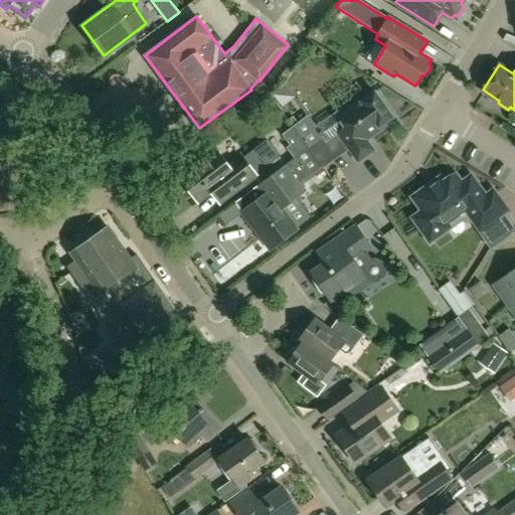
[(360,98),(338,114),(336,113),(316,127),(328,142),(339,134),(358,161),(374,150),(366,139),(385,126),(384,123),(393,117),(375,92),(362,101),(360,98)]
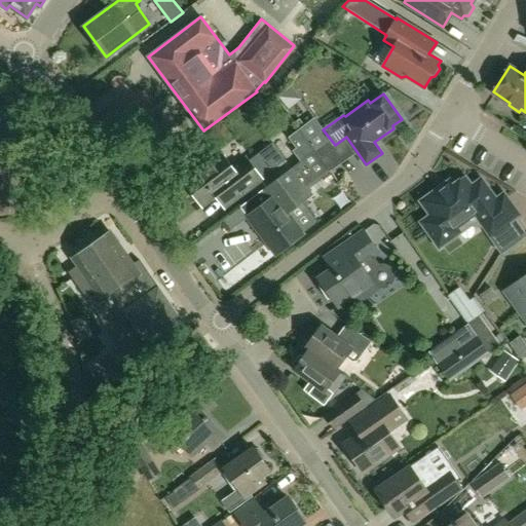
[(323,129),(313,118),(299,129),(315,152),(321,160),(337,149),(335,145),(323,129)]
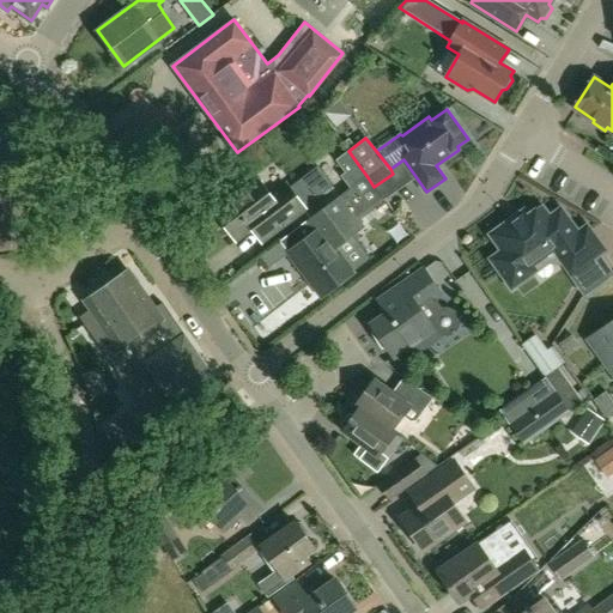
[(351,190),(368,177),(349,151),(335,162),(345,174),(340,177),(351,190)]
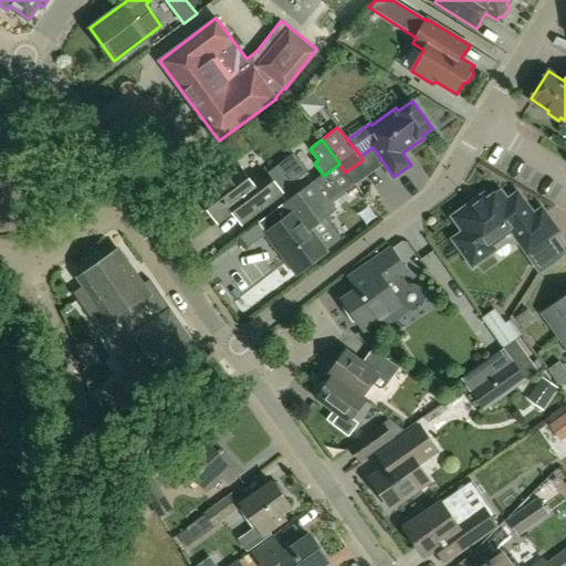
[(295,152),(266,174),(264,170),(249,181),(238,166),(217,181),(211,180),(203,186),(203,191),(198,195),(217,220),(231,210),(241,222),(281,192),(280,191),(308,170),(295,152)]
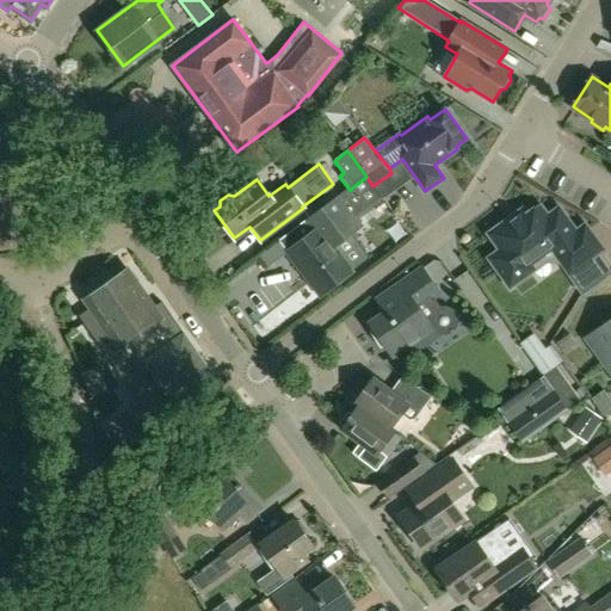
[(302,222),(312,234),(288,252),(320,295),(352,270),(334,246),(360,226),(337,195),(302,222)]
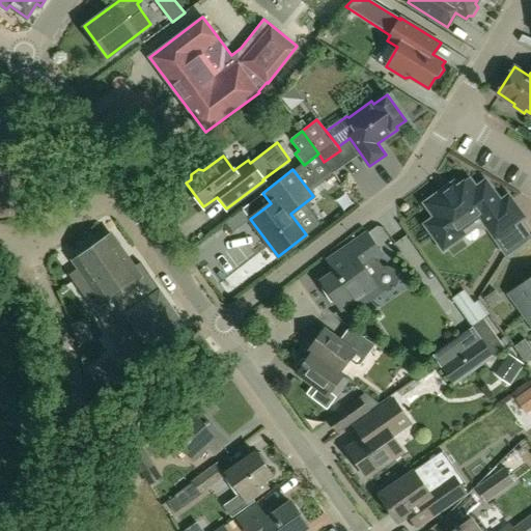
[(457,188),(454,184),(426,203),(437,218),(426,225),(444,249),(483,220),(495,236),(523,217),(508,197),(500,203),(485,183),(476,190),(469,180),(457,188)]
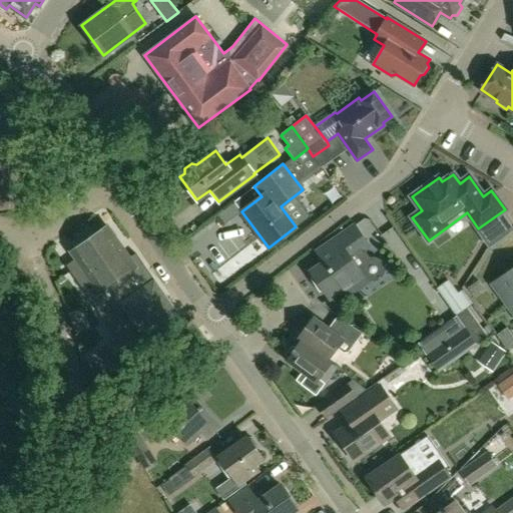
[(316,252),(323,264),(311,272),(330,299),(351,285),(354,288),(365,280),(371,282),(377,281),(382,278),(384,272),(384,266),(381,261),(376,258),(370,258),(364,248),(368,245),(354,225),(316,252)]
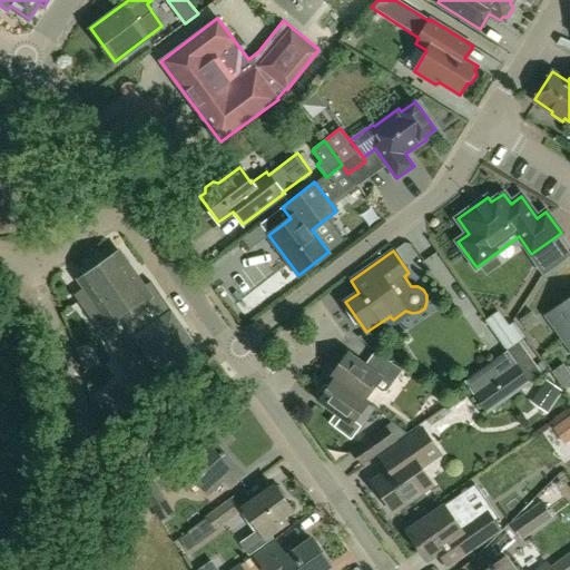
[(118,253),(78,282),(84,290),(80,292),(79,297),(81,301),(78,304),(108,346),(129,375),(99,396),(117,421),(161,390),(156,381),(198,351),(150,283),(144,288),(118,253)]
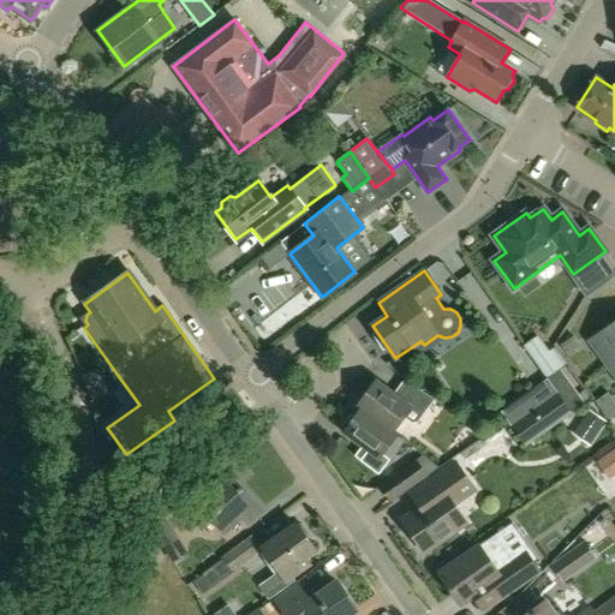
[(608,368),(614,362),(614,321),(589,341),(608,368)]
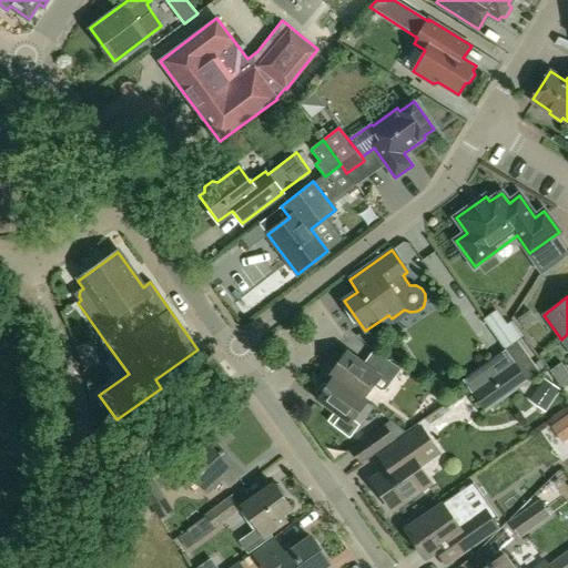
[(496,311),(483,320),(505,350),(528,382),(540,373),(517,341),(523,337),(510,322),(507,325),(496,311)]
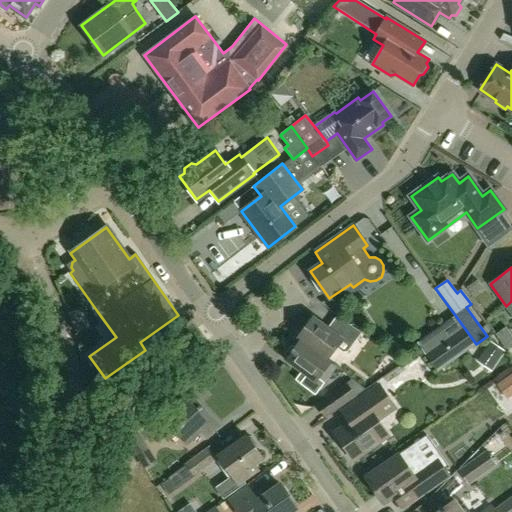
[(467,288),(473,296),(482,288),(477,281),(467,288)]
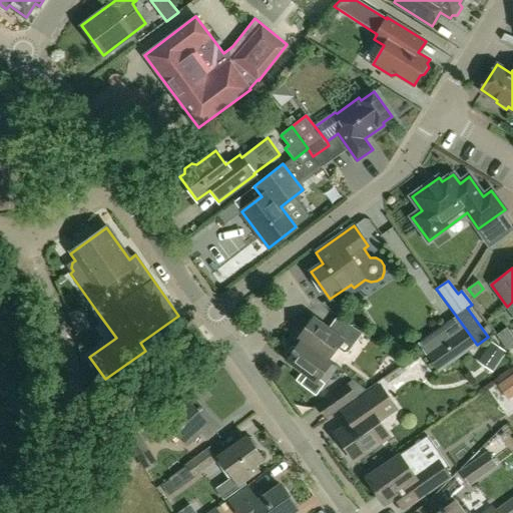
[(77,332),(90,327),(82,307),(70,312),(77,332)]
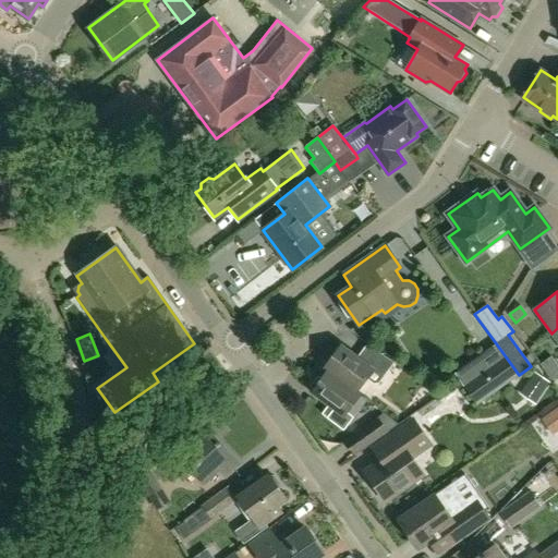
[(496,343),(475,359),(498,390),(519,375),(496,343)]
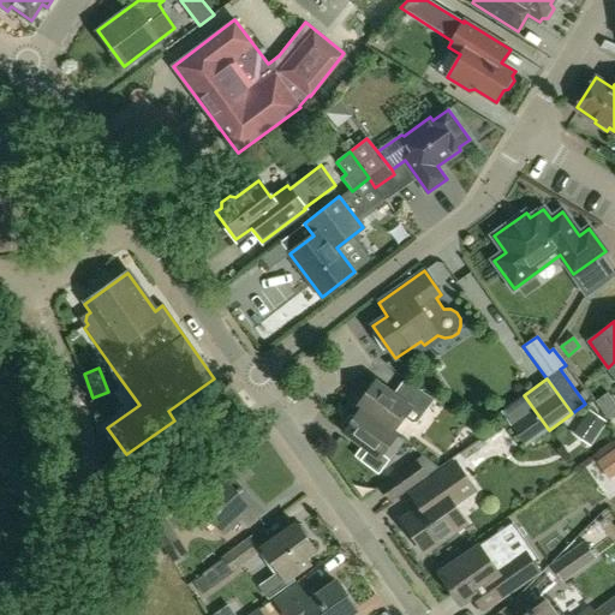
[(375,381),(357,406),(362,408),(394,430),(402,418),(411,423),(417,422),(434,399),(410,383),(400,398),(375,381)]
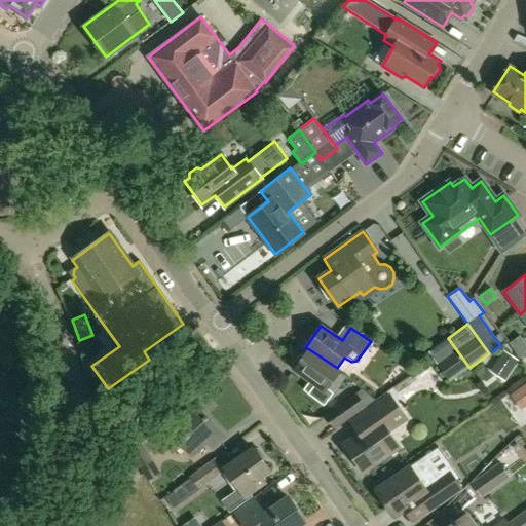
[(509,344),(515,351),(525,344),(520,337),(509,344)]
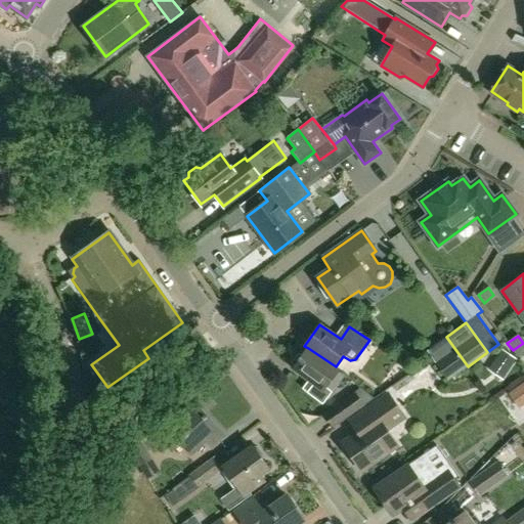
[(448,381),(468,366),(446,337),(427,351),(448,381)]
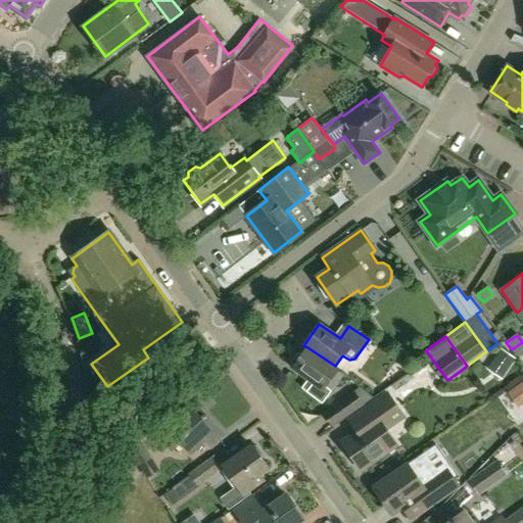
[(522,353),(522,343),(522,342),(512,349),(517,358),(522,353)]
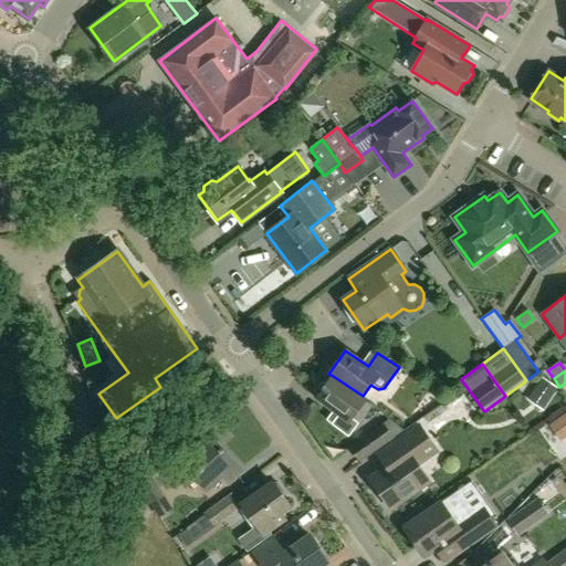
[(348,436),(359,422),(353,417),(366,398),(363,396),(333,376),(327,383),(322,383),(316,391),(318,396),(316,398),(333,409),(325,419),(348,436)]
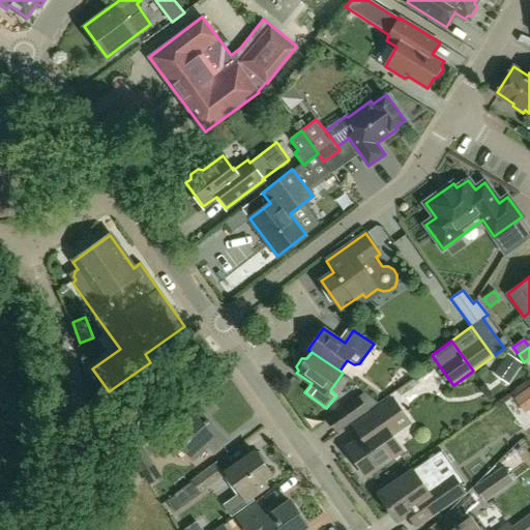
[(529,409),(529,386),(513,399),(524,414),(529,409)]
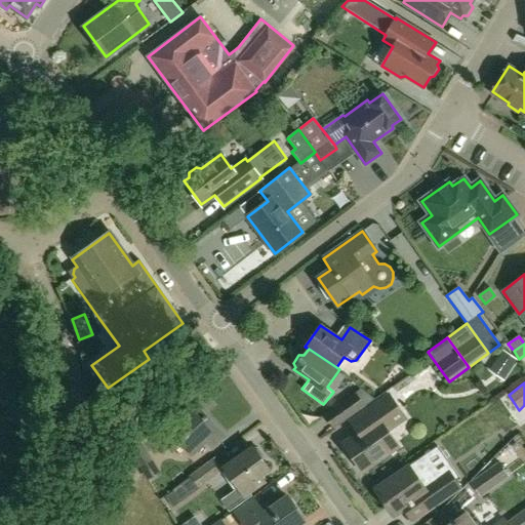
[(362,389),(356,394),(323,416),(332,430),(365,407),(375,399),(362,389)]
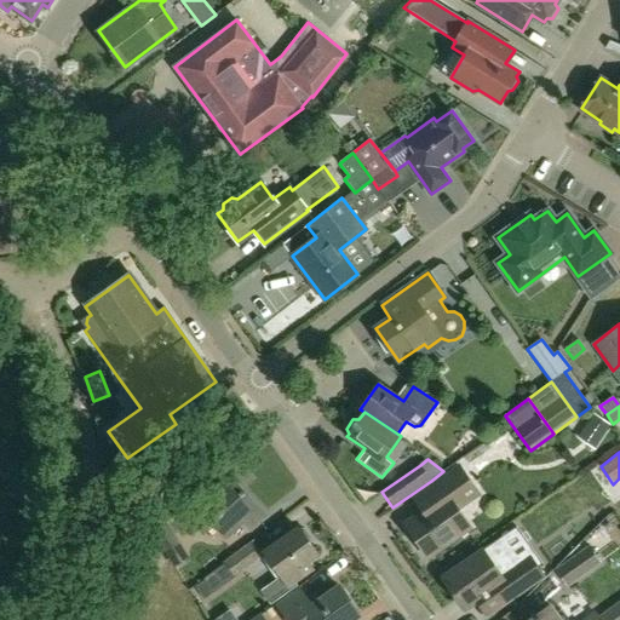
[(412,499),(422,514),(406,524),(428,556),(469,527),(453,505),(475,489),(458,466),(412,499)]
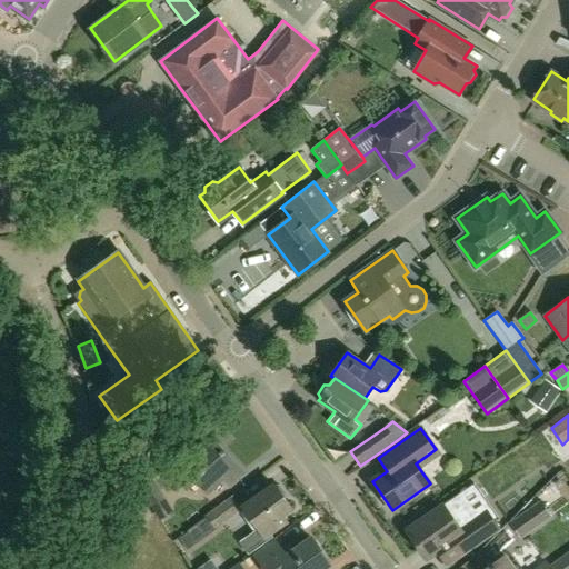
[(245,473),(212,441),(190,462),(181,453),(161,473),(179,491),(192,477),(208,492),(223,478),(232,487),(245,473)]
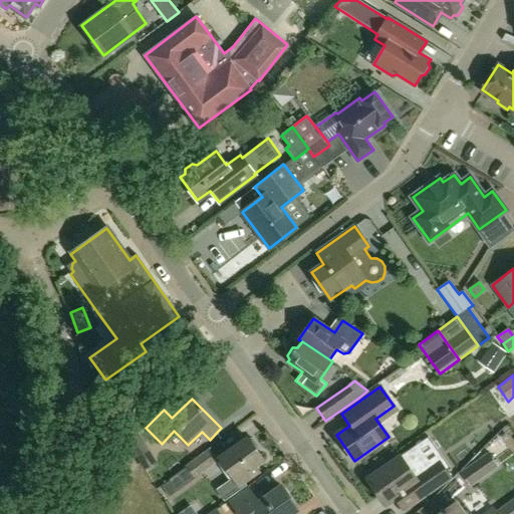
[(127,442),(142,463),(146,470),(158,463),(152,454),(138,433),(127,442)]
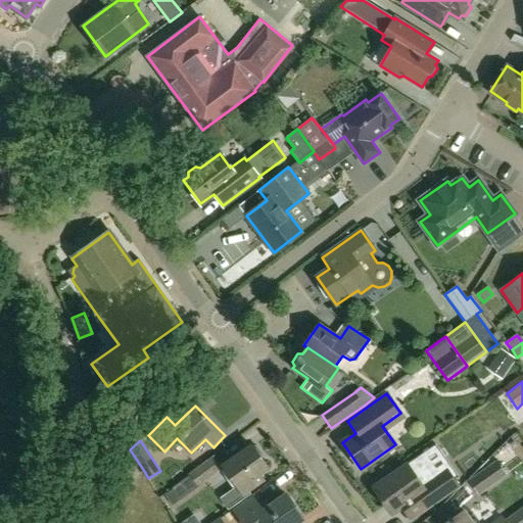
[(224,465),(236,482),(238,484),(219,498),(228,511),(251,493),(248,489),(263,479),(259,475),(269,468),(262,459),(264,455),(256,445),(252,445),(252,444),(224,465)]
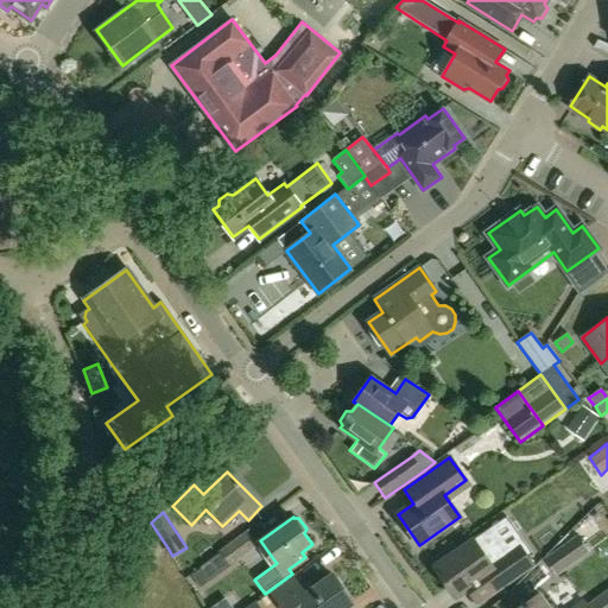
[(571,532),(574,536),(565,543),(578,562),(591,552),(583,542),(593,533),(584,524),(571,532)]
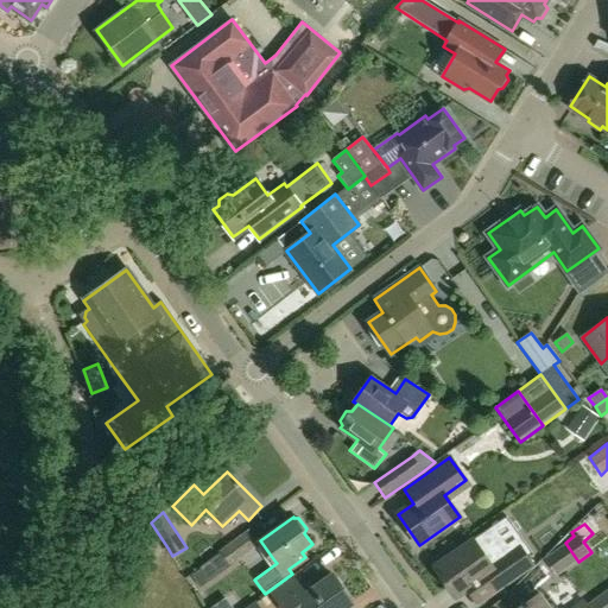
[(191,575),(201,587),(210,581),(259,544),(248,530),(191,575)]
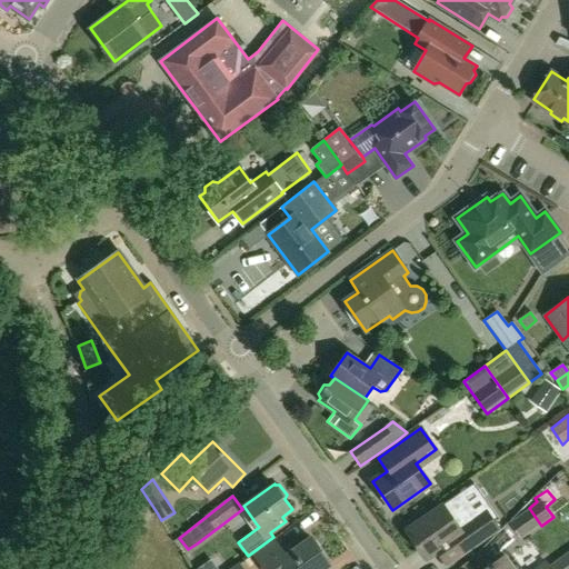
[(445,566),(469,548),(499,527),(486,509),(460,528),(442,503),(407,530),(427,559),(436,552),(445,566)]
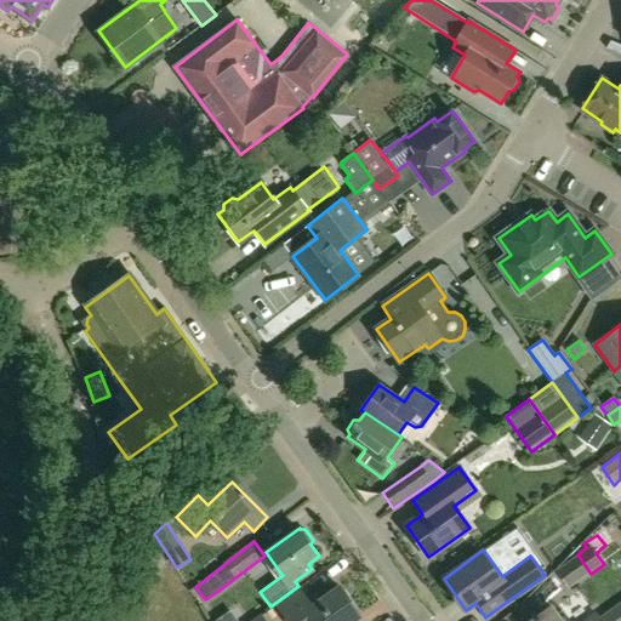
[(591,574),(577,554),(554,570),(569,590),(591,574)]
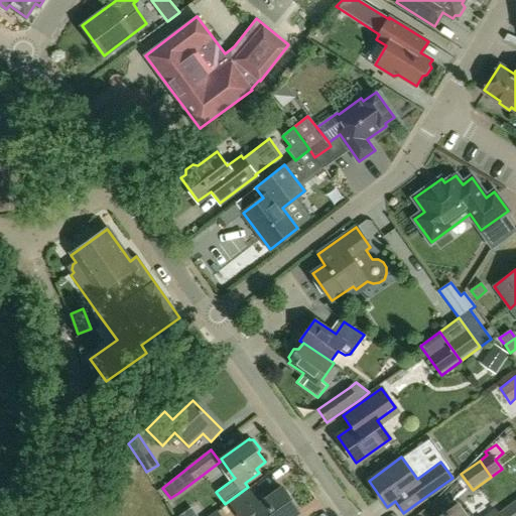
[(290,515),(298,510),(282,488),(266,499),(263,494),(238,511),(241,515),(290,515)]
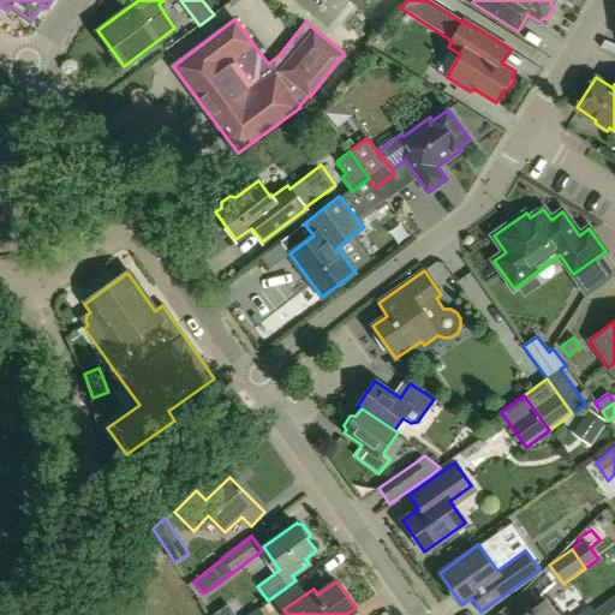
[(592,614),(614,614),(614,595),(591,611),(592,614)]
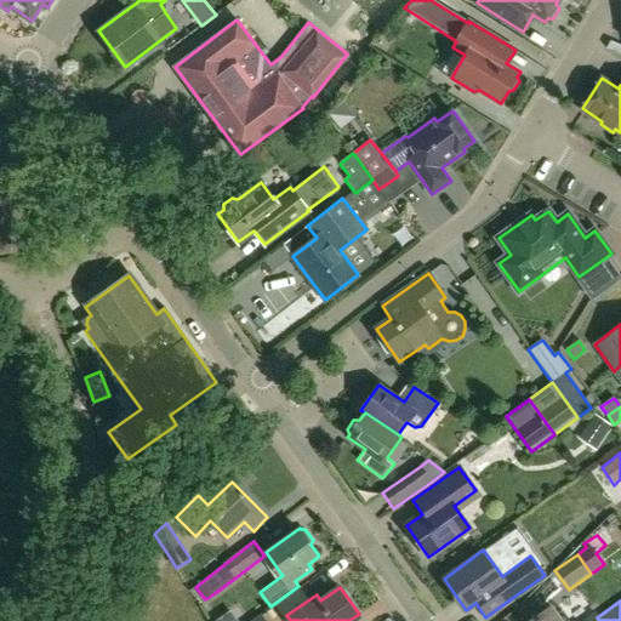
[(598,620),(597,617),(593,614),(582,620),(567,620),(563,616),(558,620),(548,607),(529,620),(598,620)]
